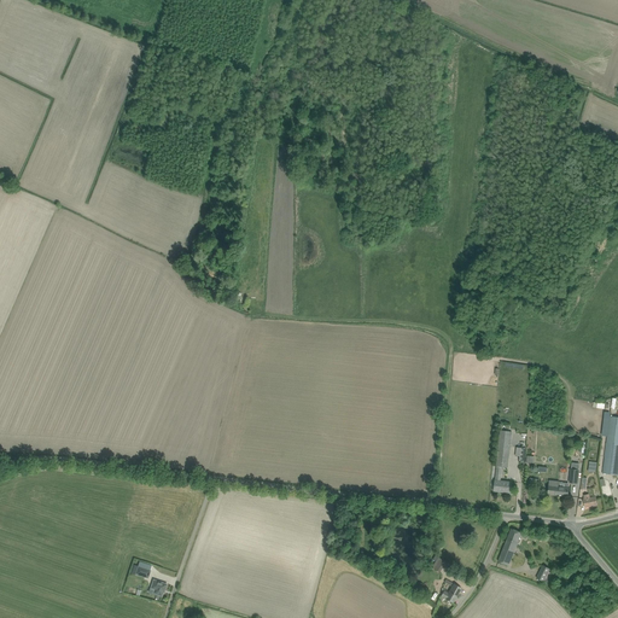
[(617,417),(611,417),(604,473),(617,474),(617,417)]
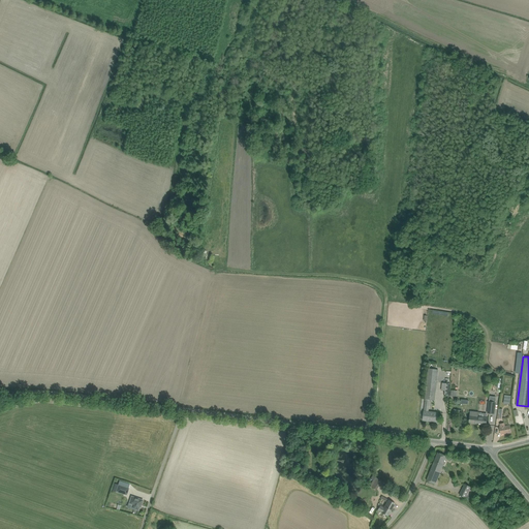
[(429,369),(425,406),(424,411),(423,421),(437,422),(438,413),(429,412),(429,406),(430,400),(435,401),(438,370),(429,369)]
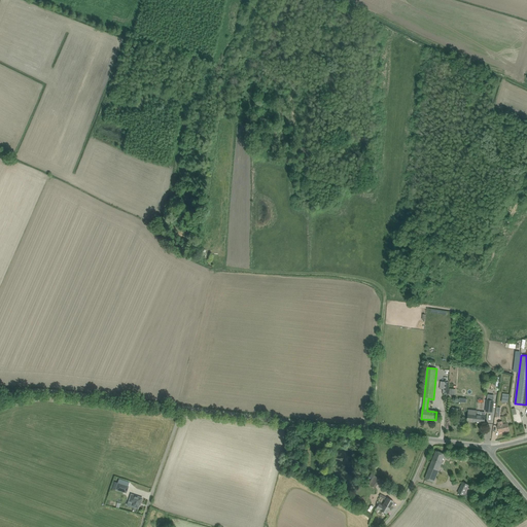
[(449,382),(441,381),(440,388),(444,388),(444,392),(447,392),(449,382)]
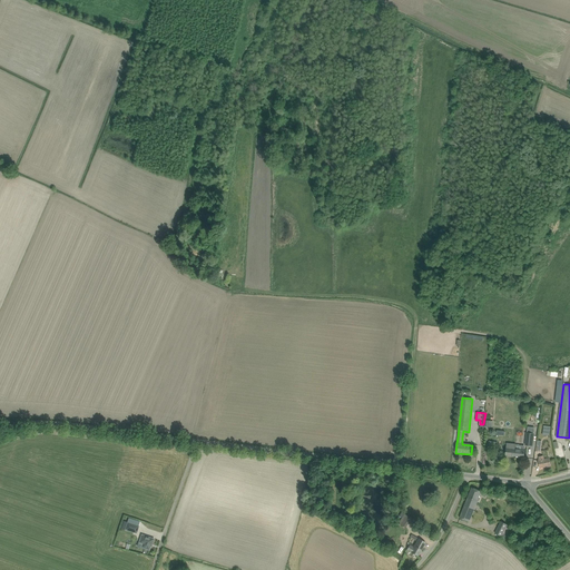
[(524,458),(524,453),(524,450),(516,449),(516,444),(507,444),(505,457),(524,458)]
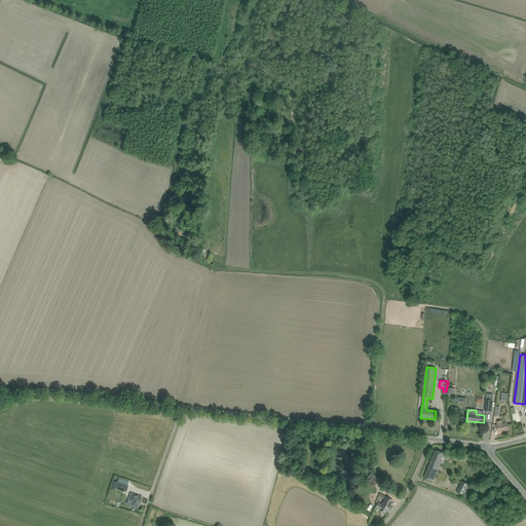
[(502,423),(501,420),(497,421),(497,424),(496,424),(498,433),(509,430),(508,423),(502,423)]
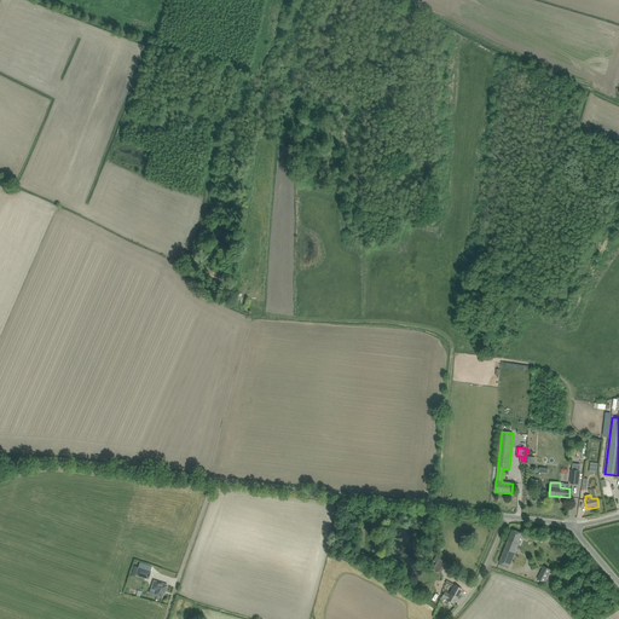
[(513,530),(499,562),(505,565),(509,567),(519,544),(520,544),(521,542),(520,542),(522,533),(513,530)]
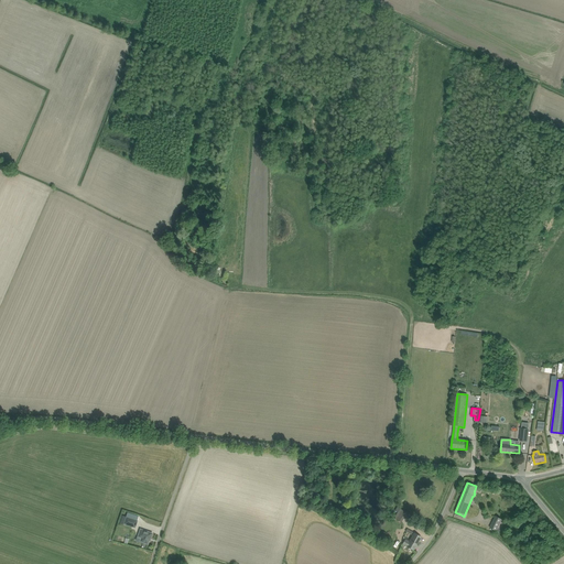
[(401,522),(407,512),(400,509),(394,518),(401,522)]
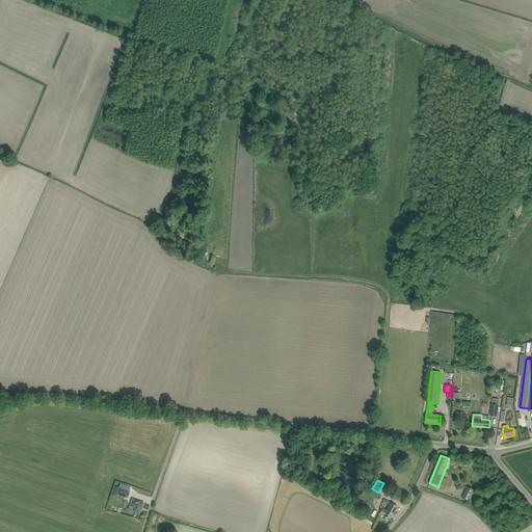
[(128,498),(130,491),(120,487),(117,491),(117,495),(128,498)]
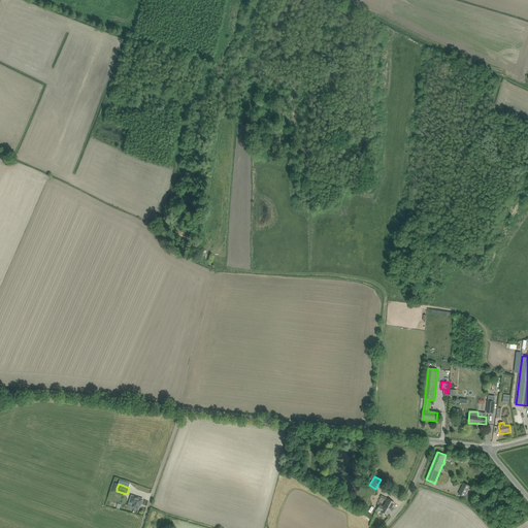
[(464,484),(458,494),(465,497),(468,498),(469,496),(466,494),(470,487),(464,484)]
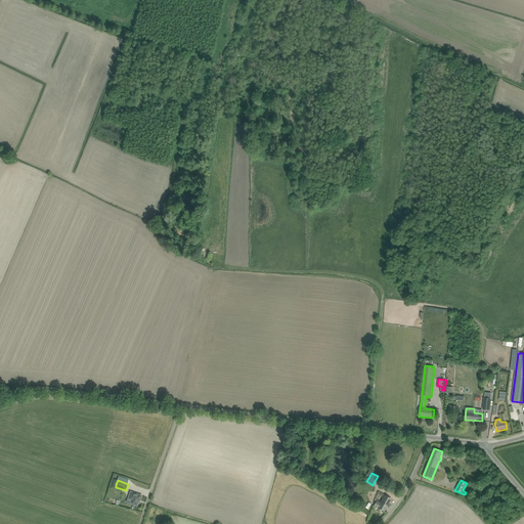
[(127,499),(126,503),(129,504),(130,504),(137,506),(139,499),(140,500),(141,495),(137,494),(138,493),(134,492),(134,493),(131,492),(130,495),(129,494),(128,499),(127,499)]
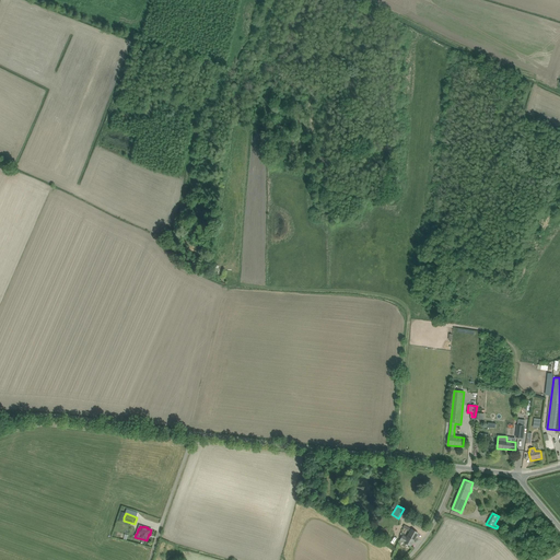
[(403,537),(400,540),(410,547),(418,533),(413,531),(411,529),(408,536),(407,538),(403,536),(403,537)]
